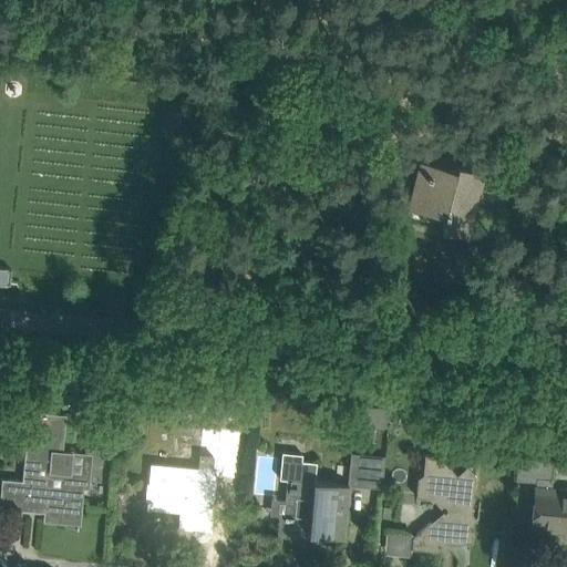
[(481,172),(460,166),(457,165),(456,171),(420,162),(410,202),(444,209),(444,214),(442,226),(465,233),(481,172)]
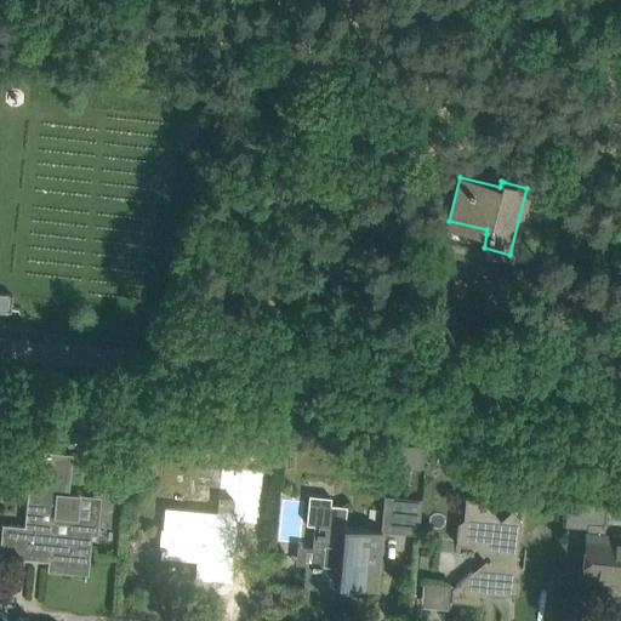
[(0,296),(0,322),(12,323),(12,309),(13,298),(0,296)]
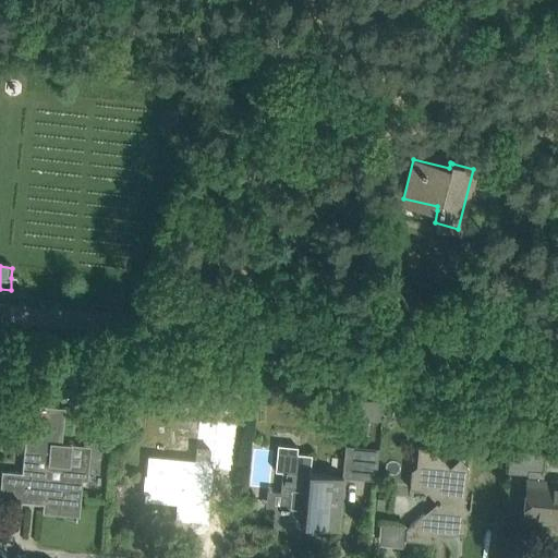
[(383,401),(349,399),(347,417),(381,421),(383,401)]
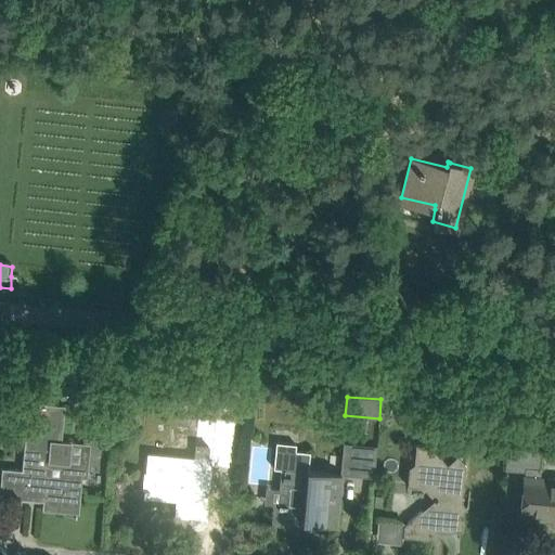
[(79,494),(81,473),(82,463),(50,461),(52,442),(62,443),(63,427),(65,405),(43,403),(42,414),(27,412),(22,469),(2,468),(0,491),(0,497),(30,500),(31,490),(46,491),(44,508),(65,511),(66,493),(79,494)]
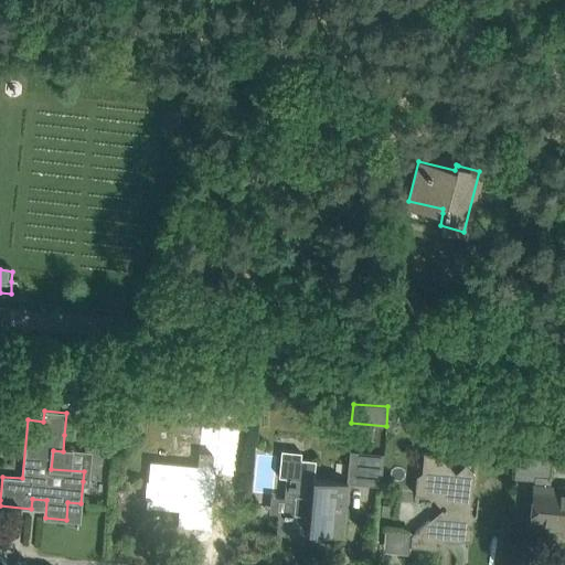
[(516,449),(516,456),(514,478),(534,480),(531,524),(564,528),(564,489),(551,488),(554,452),(516,449)]
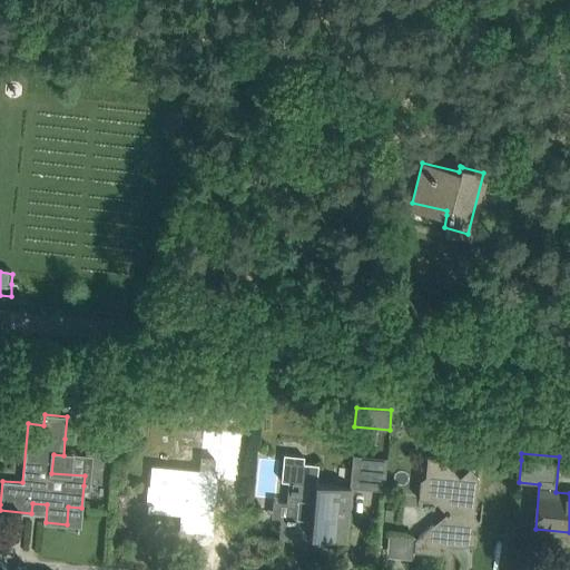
[(349,487),(316,484),(318,465),(303,464),(304,457),(283,454),(281,482),(288,482),(285,519),(281,518),(278,539),(312,541),(312,537),(346,540),(347,518),(351,489),(384,492),(387,459),(351,457),(349,487)]
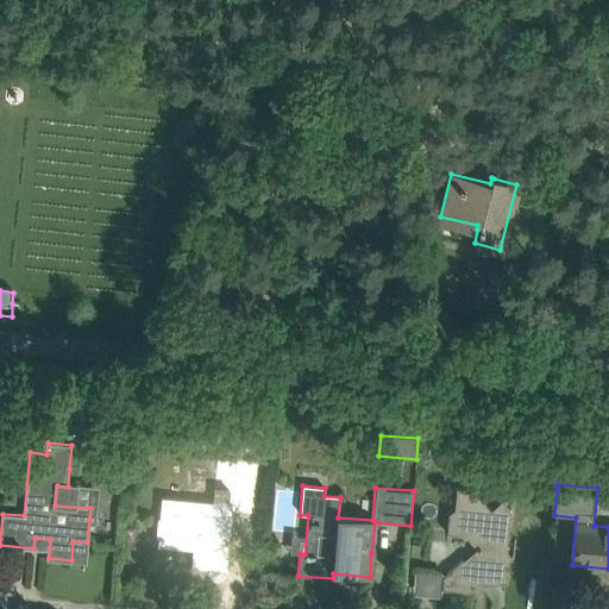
[(477,546),(444,576),(443,589),(453,590),(453,589),(460,583),(468,591),(487,576),(490,581),(507,583),(508,572),(502,564),(509,557),(512,559),(513,558),(497,539),(509,529),(510,508),(503,498),(491,508),(475,488),(456,487),(453,508),(450,510),(447,532),(466,534),(477,546)]
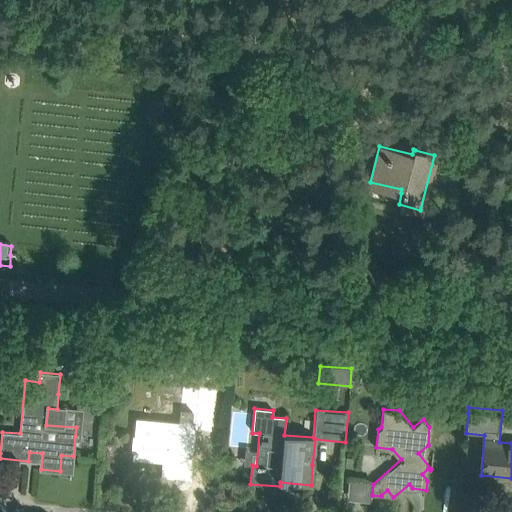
[(137,418),(135,439),(132,459),(137,459),(138,459),(163,461),(161,475),(191,478),(193,458),(196,428),(193,428),(194,411),(180,410),(179,423),(137,418)]
